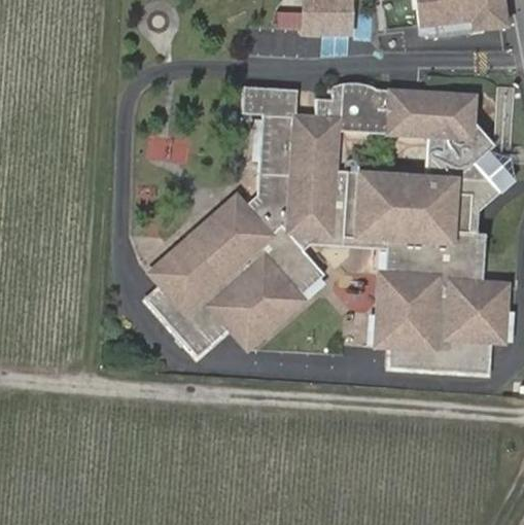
[(303,0),(303,33),(353,33),(353,0),(303,0)]
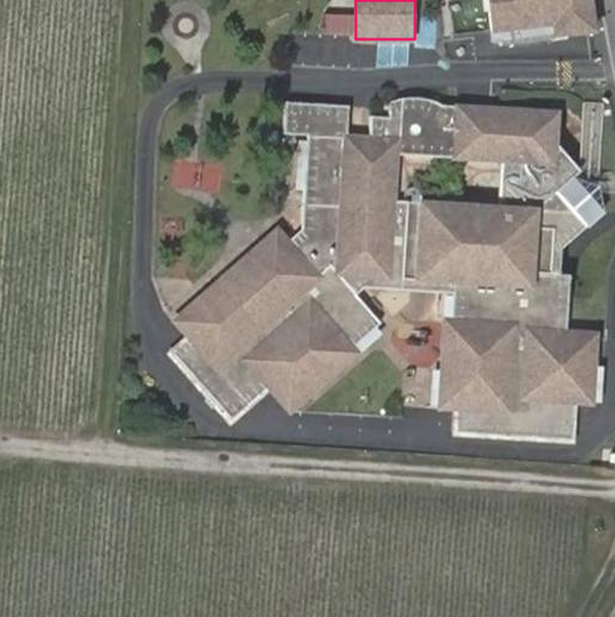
[(487,0),(491,28),(557,22),(558,32),(593,28),(589,0),(487,0)]
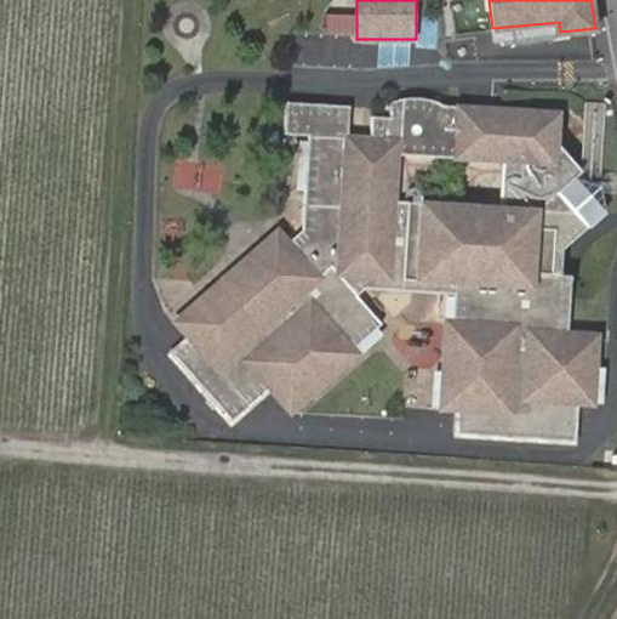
[(207,296),(212,302),(182,328),(192,338),(238,390),(257,372),(273,390),(295,413),(324,387),(319,382),(359,346),(384,323),(360,295),(369,287),(378,277),(458,282),(453,369),(446,368),(444,408),(457,408),(533,413),(535,399),(578,401),(596,402),(599,363),(593,363),(594,336),(571,335),(575,273),(558,272),(559,253),(590,225),(560,191),(584,169),(556,138),(558,111),(445,104),(434,100),(428,98),(420,97),(410,97),(392,102),(392,117),(373,115),(372,129),(371,137),(309,135),(304,231),(291,242),(285,236),(257,262),(252,256),(207,296)]
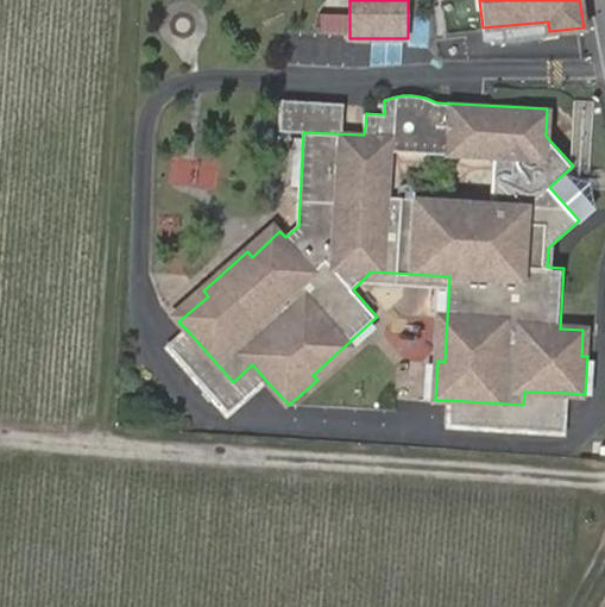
[(347,102),(284,99),(283,131),(303,132),(364,135),(365,126),(346,124),(347,102)]
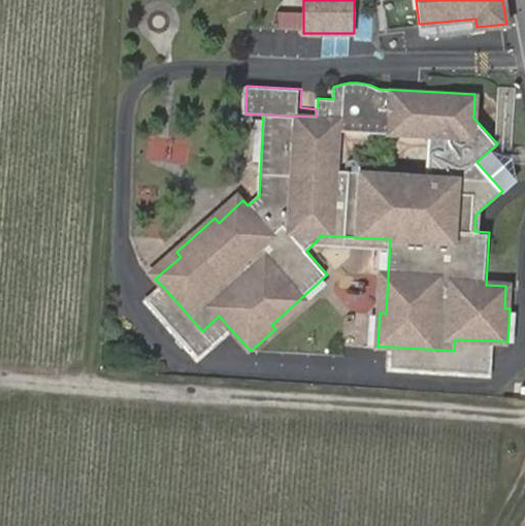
[(242,200),(238,195),(215,218),(219,223),(242,200)]
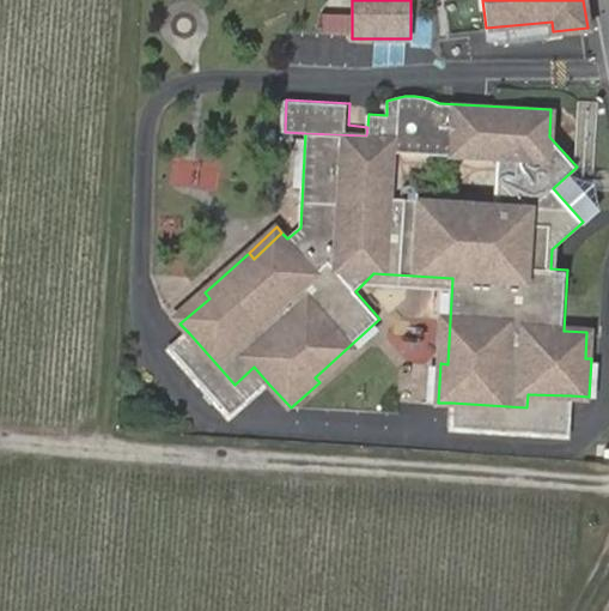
[(364,283),(451,288),(452,278),(373,273),(364,283)]
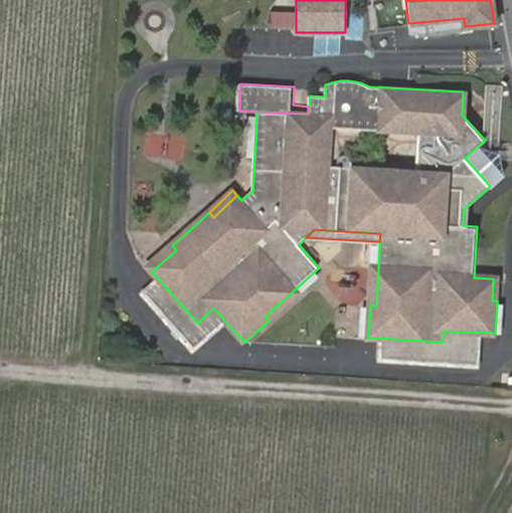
[(159,280),(144,293),(195,350),(226,323),(213,308),(197,323),(159,280)]
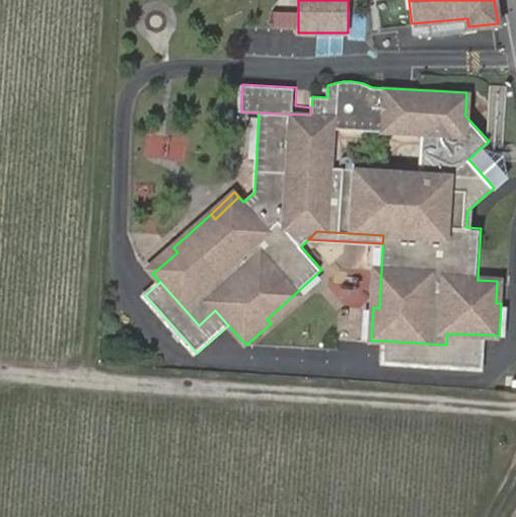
[(267,319),(271,323),(304,294),(300,289),(267,319)]
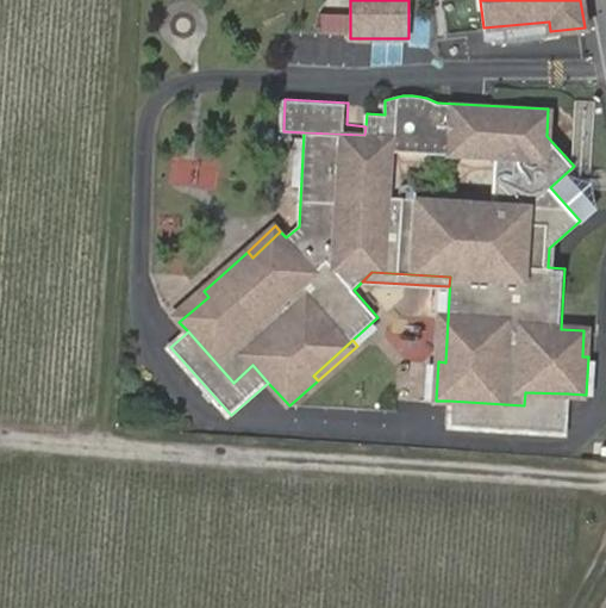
[(524,405),(449,401),(448,425),(567,432),(568,394),(525,392),(524,405)]
